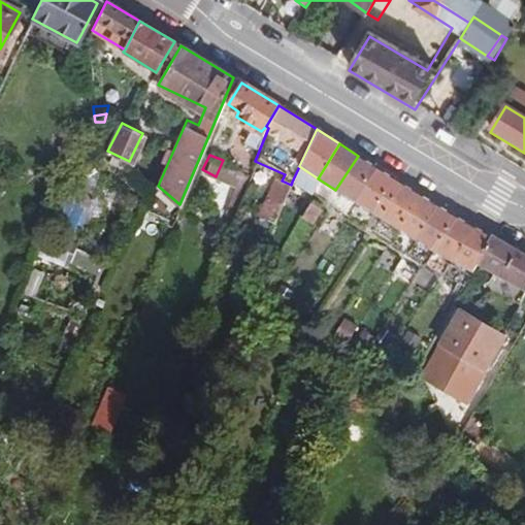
[(374,166),(358,156),(335,190),(352,200),(374,166)]
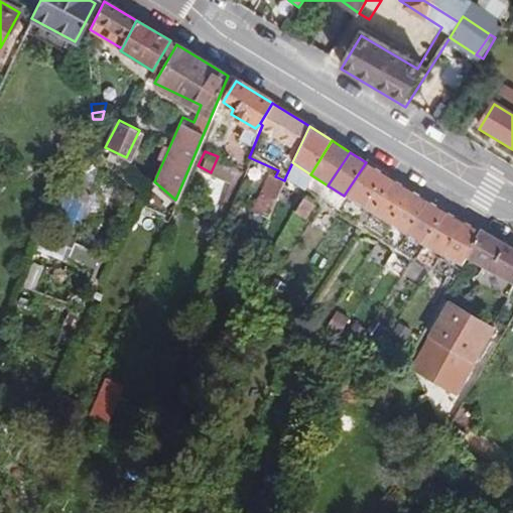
[(211,172),(237,183),(244,168),(218,156),(211,172)]
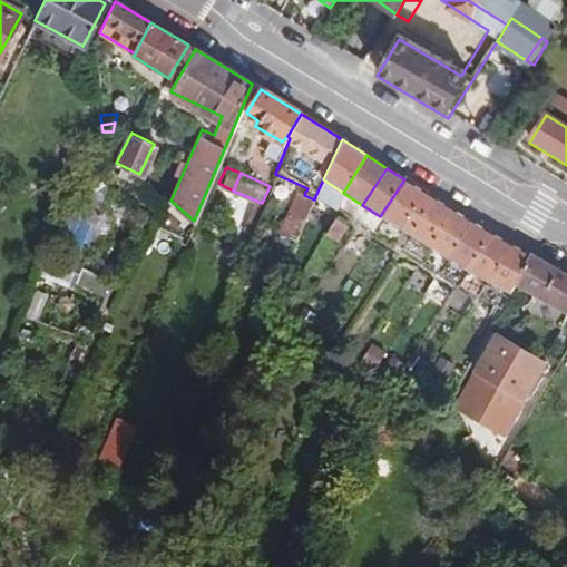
[(343,193),(323,179),(315,196),(335,208),(339,201),(343,193)]
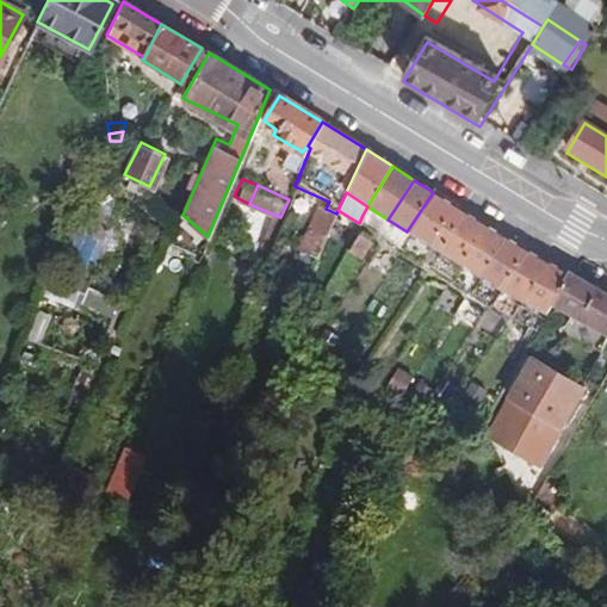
[(453,205),(433,192),(407,231),(428,246),(453,205)]
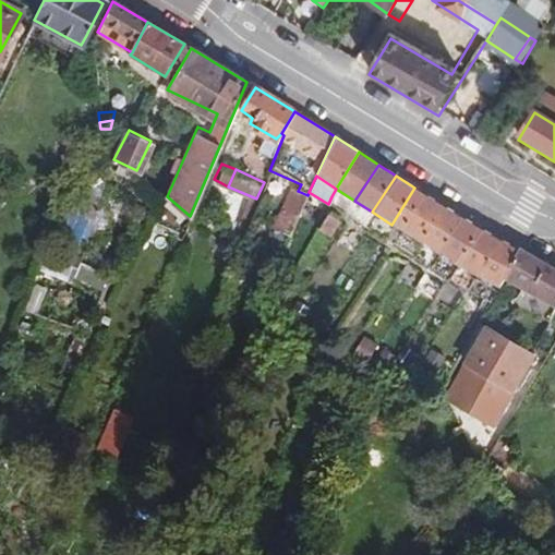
[(94,217),(110,182),(100,178),(71,206),(94,217)]
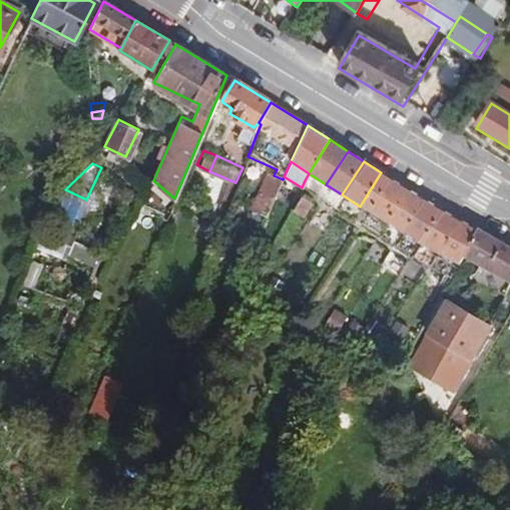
[(250,208),(266,214),(283,179),(274,175),(268,172),(250,208)]
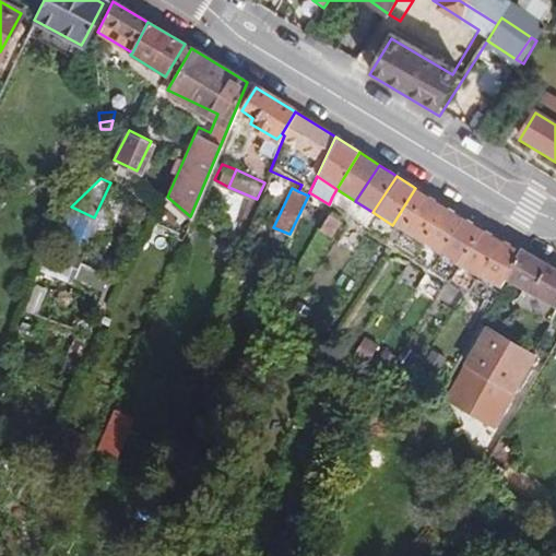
[(425,193),(415,188),(392,225),(401,231),(425,193)]
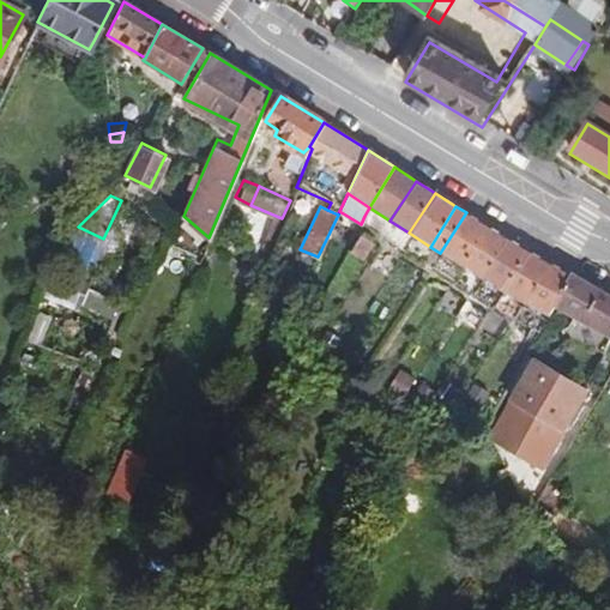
[(485,224),(466,212),(440,253),(460,265),(485,224)]
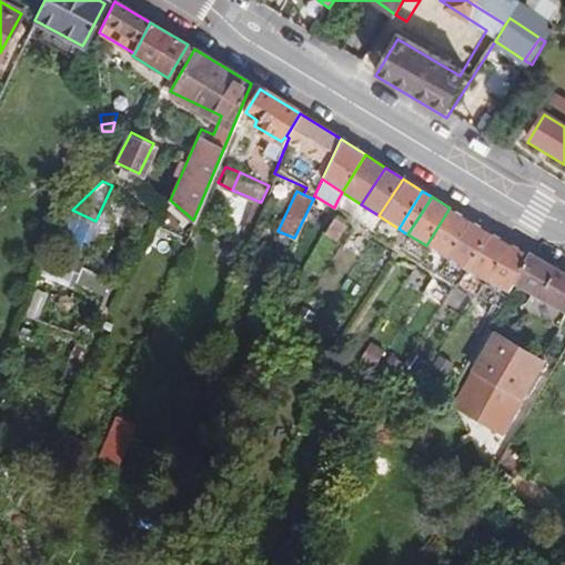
[(468,220),(450,208),(426,245),(446,256),(468,220)]
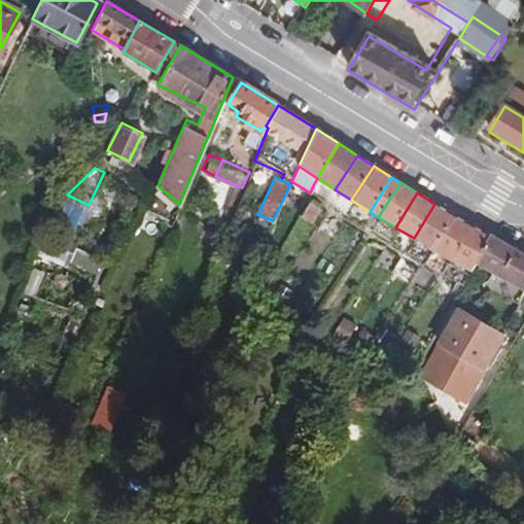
[(311,222),(320,206),(312,200),(302,217),(311,222)]
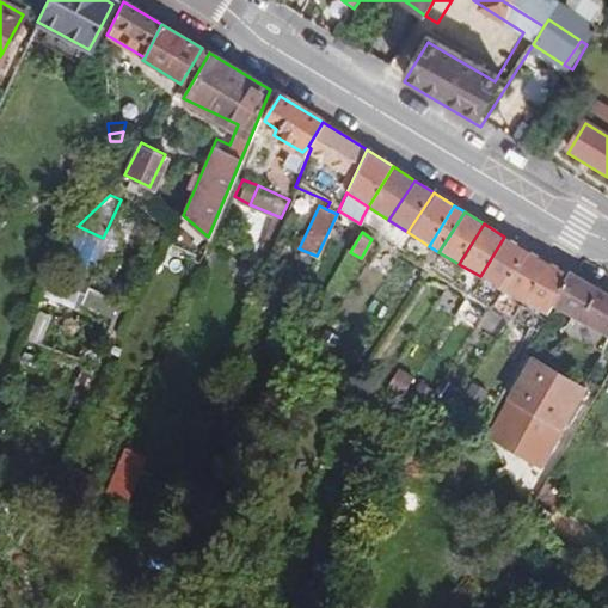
[(505,237),(504,237),(480,276),(499,288),(524,249),(505,237)]
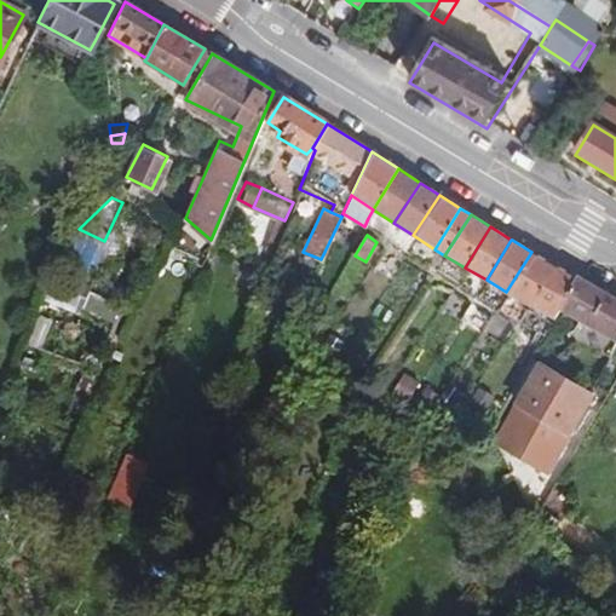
[(552,264),(531,252),(506,292),(529,305),(552,264)]
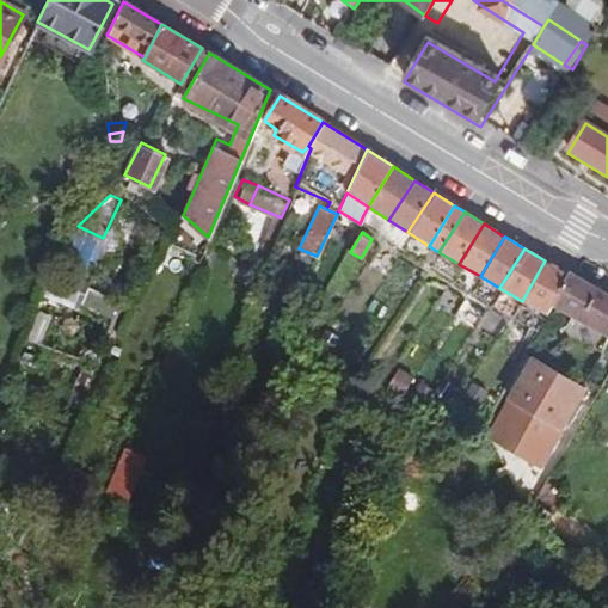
[(567,274),(545,260),(522,301),(545,314),(550,305),(567,274)]
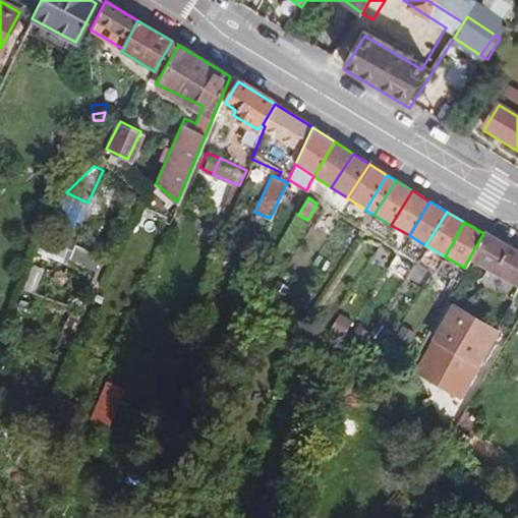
[(517,251),(517,252),(483,233),(468,260),(514,286),(517,278),(517,251)]
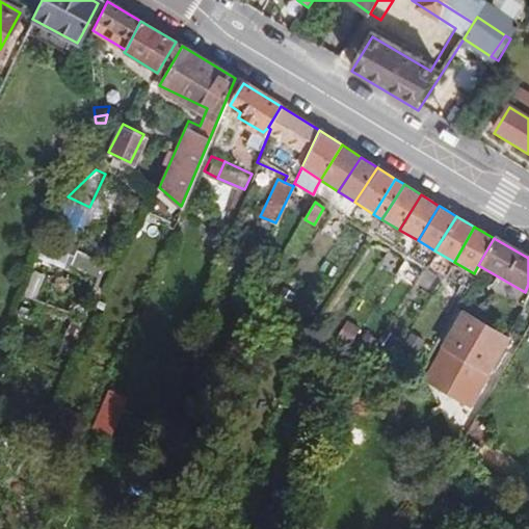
[(413,279),(418,270),(406,263),(401,270),(413,279)]
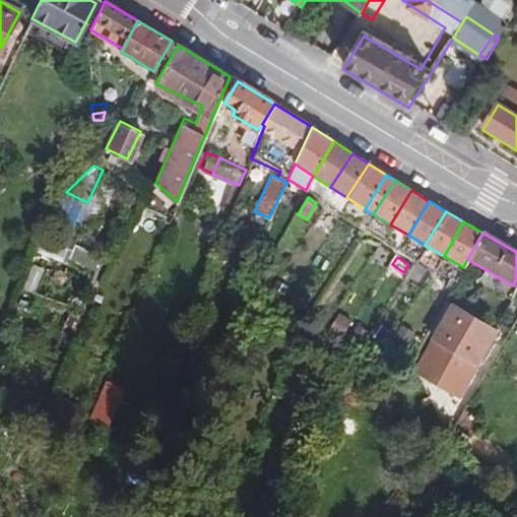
[(416,289),(426,275),(412,266),(403,281),(416,289)]
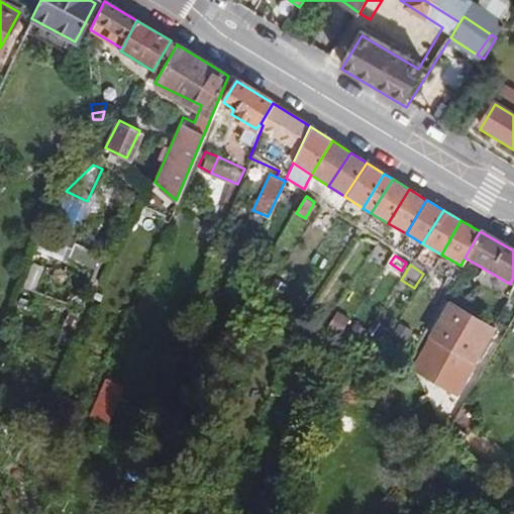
[(453,289),(410,366),(451,391),(488,328),(455,309),(464,294),(453,289)]
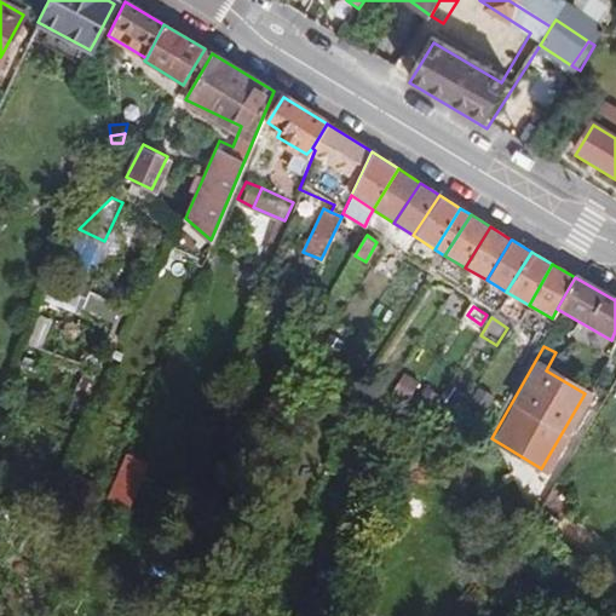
[(533,504),(536,498),(523,490),(520,495),(533,504)]
